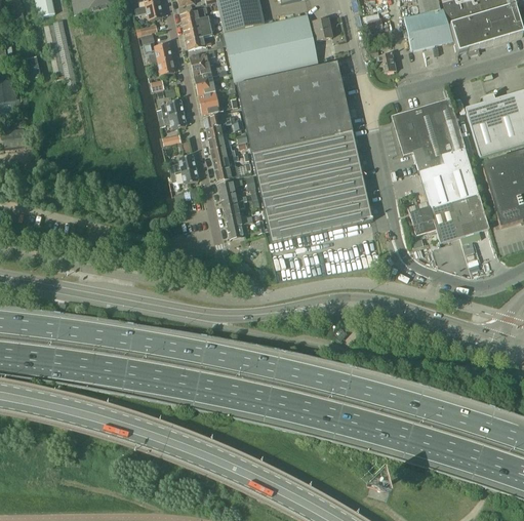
[(16,25),(26,23),(21,0),(10,0),(15,25),(16,25)]
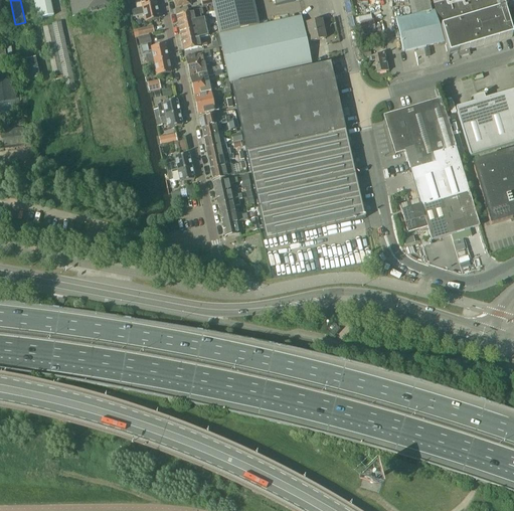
[(34,0),(38,15),(54,12),(51,0),(34,0)]
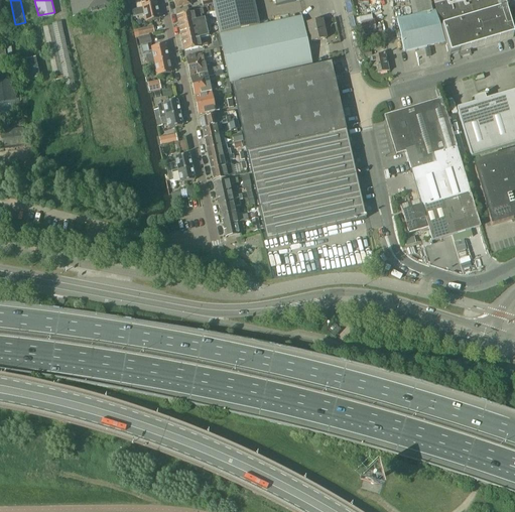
[(71,0),(74,14),(121,4),(122,4),(121,0),(71,0)]
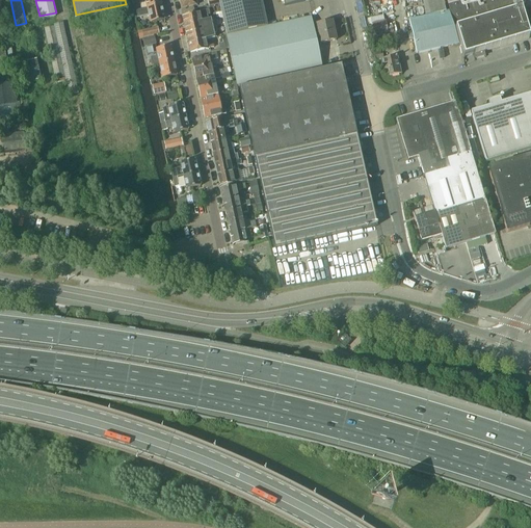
[(220,0),(221,5),(228,31),(268,23),(262,0),(285,0),(285,2),(294,0),(220,0)]
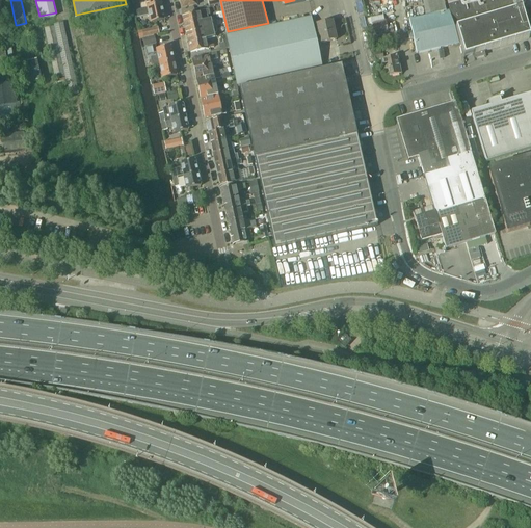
[(423,0),(426,14),(446,8),(444,0),(423,0)]
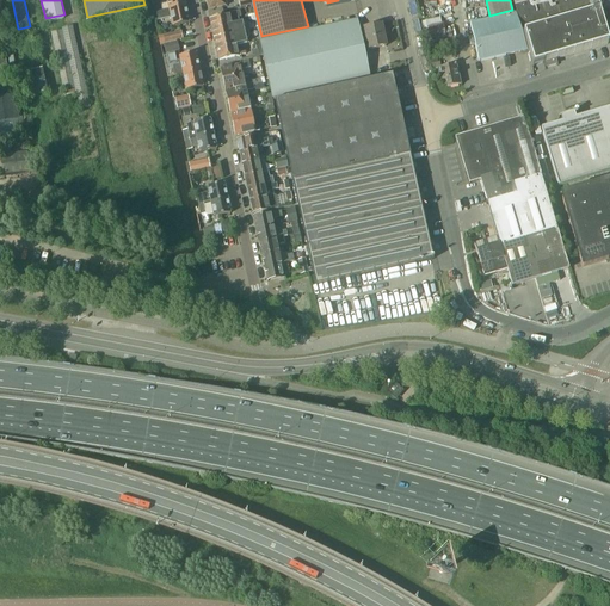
[(513,0),(515,2),(524,30),(534,62),(609,39),(599,6),(609,2),(609,0),(513,0)]
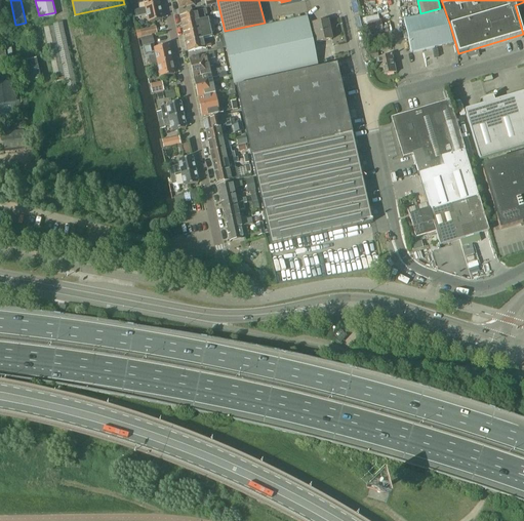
[(148,19),(163,16),(160,1),(145,5),(134,7),(136,13),(146,11),(148,19)]
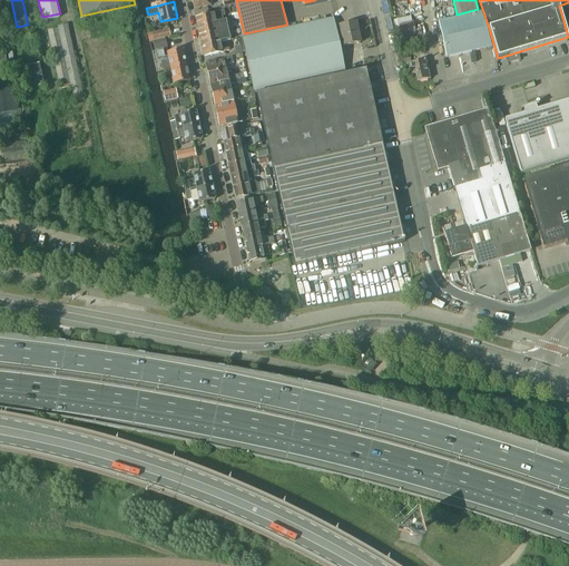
[(196,13),(198,23),(227,17),(226,17),(224,17),(223,12),(226,12),(225,6),(215,8),(215,9),(196,13)]
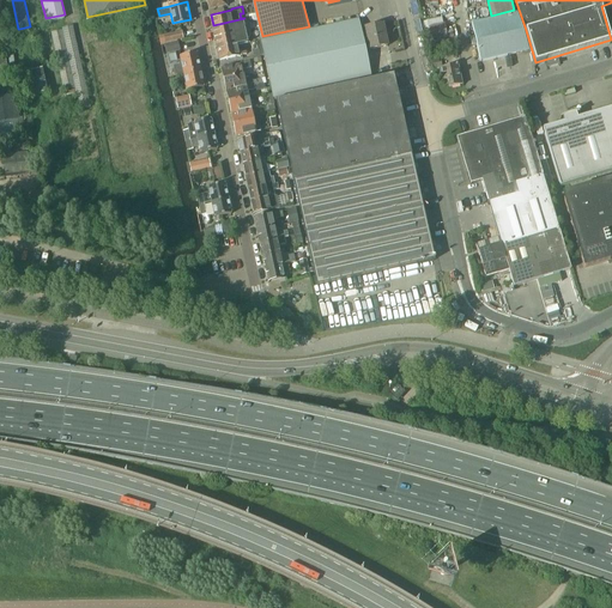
[(517,8),(514,10),(491,16),(472,19),(480,58),(529,47),(517,8)]
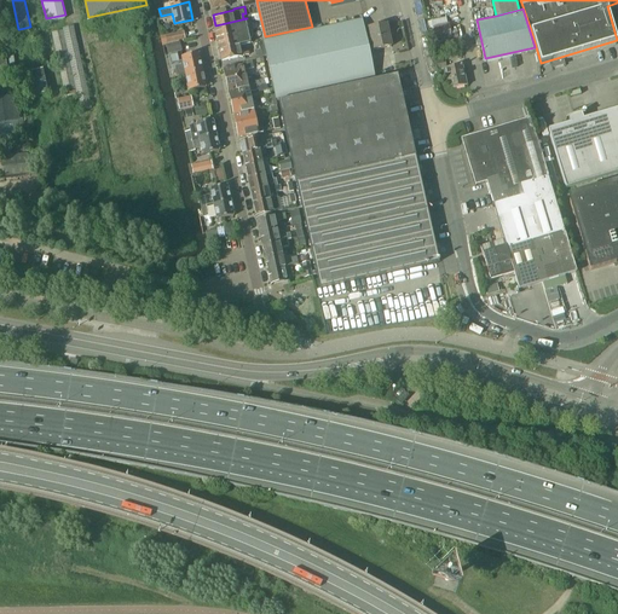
[(264,38),(270,68),(276,96),(375,74),(369,47),(374,46),(392,42),(387,21),(369,24),(370,32),(365,33),(362,16),(312,27),(265,36),(264,38)]
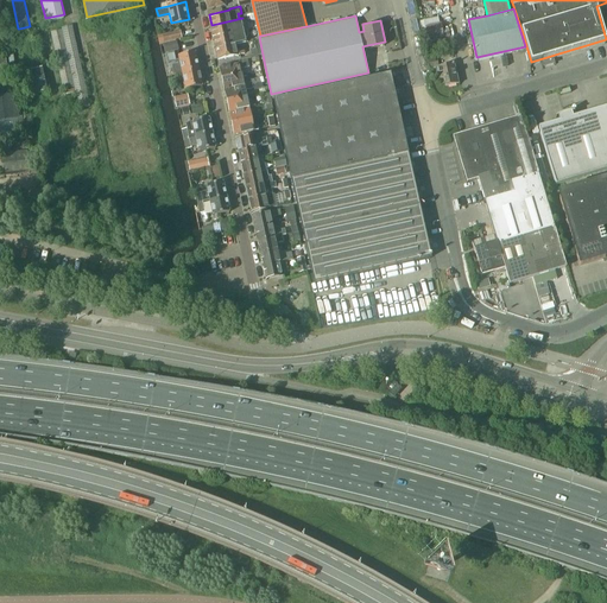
[(212,25),(214,36),(247,27),(244,27),(242,18),(212,25)]
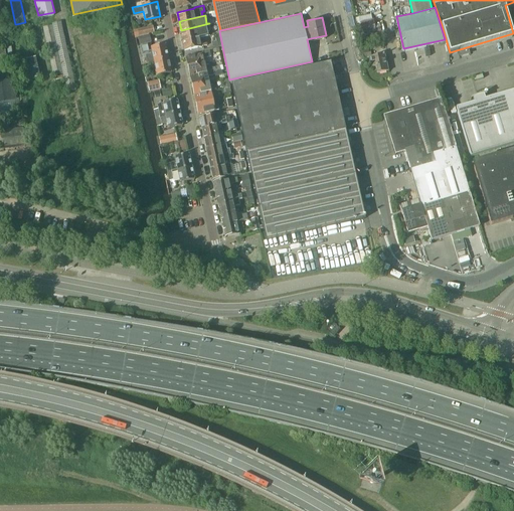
[(53,74),(56,89),(57,92),(74,88),(59,19),(52,21),(53,22),(43,24),(53,73),(63,71),(63,72),(53,74)]
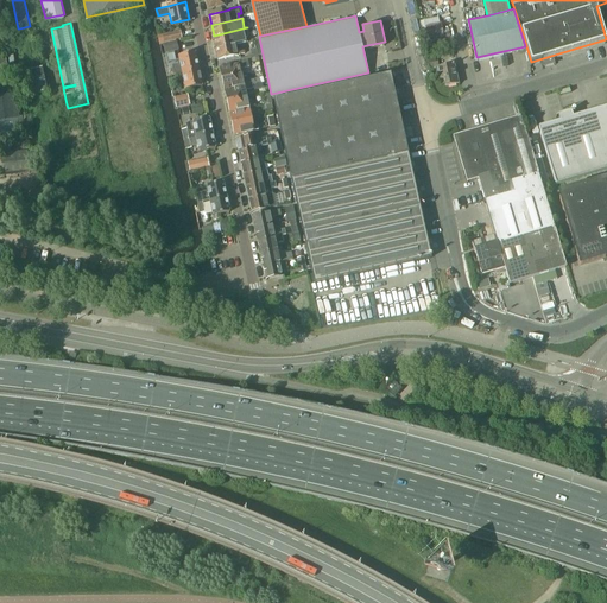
[(19,29),(20,38),(31,36),(30,26),(19,29)]
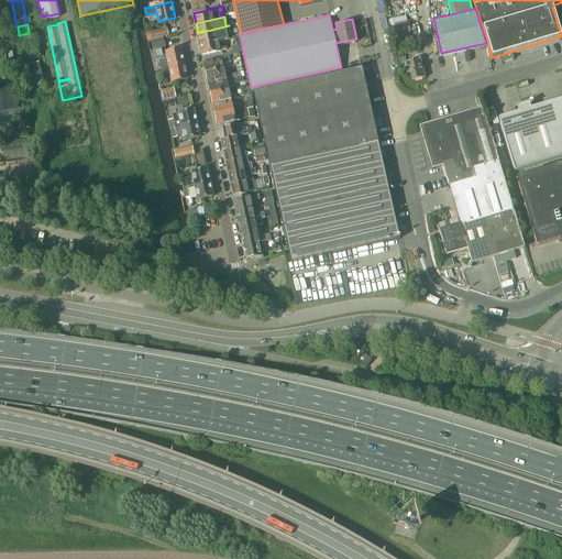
[(169,32),(168,24),(151,29),(152,35),(169,32)]
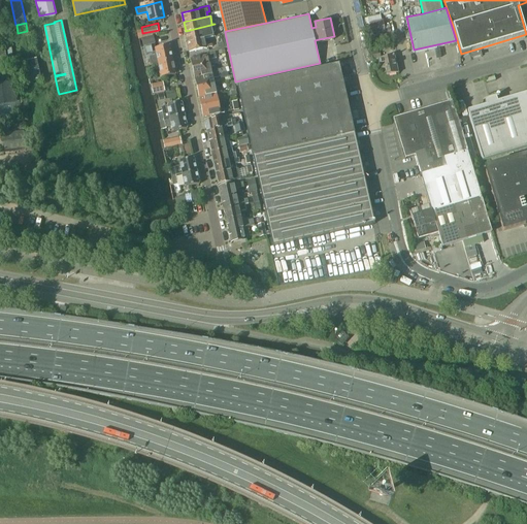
[(188,39),(205,35),(213,33),(213,30),(216,29),(215,24),(186,31),(188,39)]
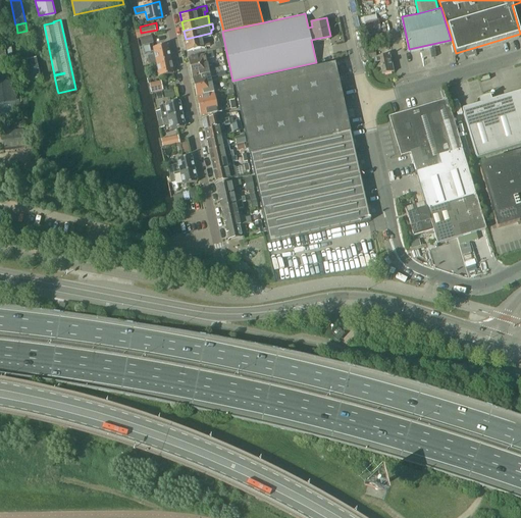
[(154,40),(152,32),(141,35),(143,43),(154,40)]
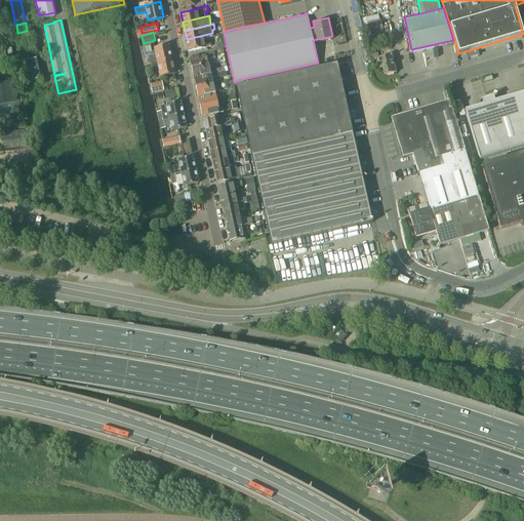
[(187,39),(189,48),(212,43),(211,39),(205,40),(204,35),(187,39)]
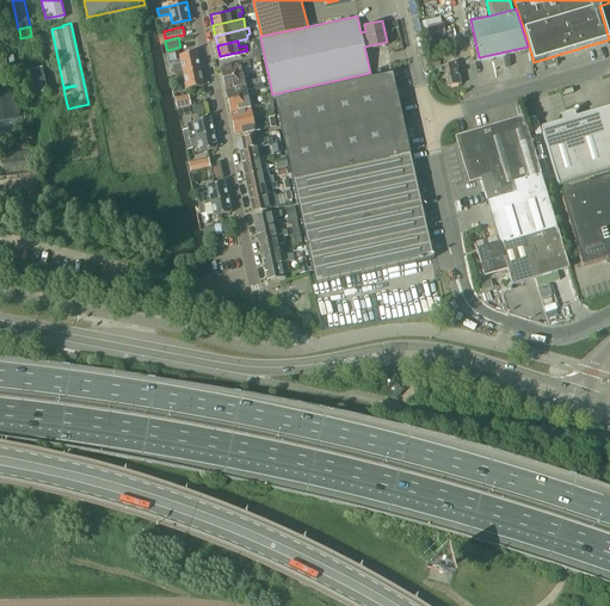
[(180,61),(173,62),(176,72),(183,69),(201,66),(196,49),(179,53),(180,61)]
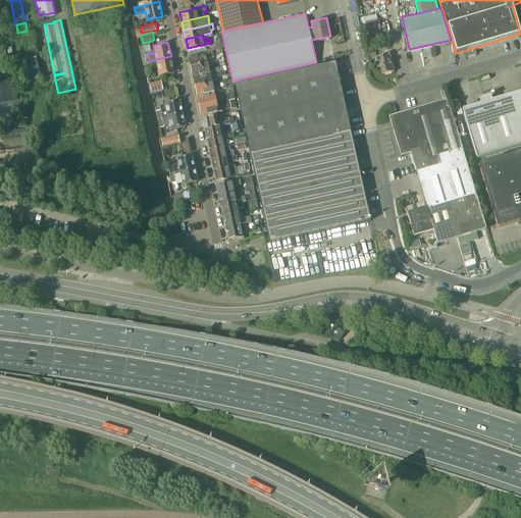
[(373,45),(367,46),(369,56),(375,55),(377,64),(381,64),(383,71),(394,69),(389,52),(377,54),(376,50),(374,50),(373,45)]
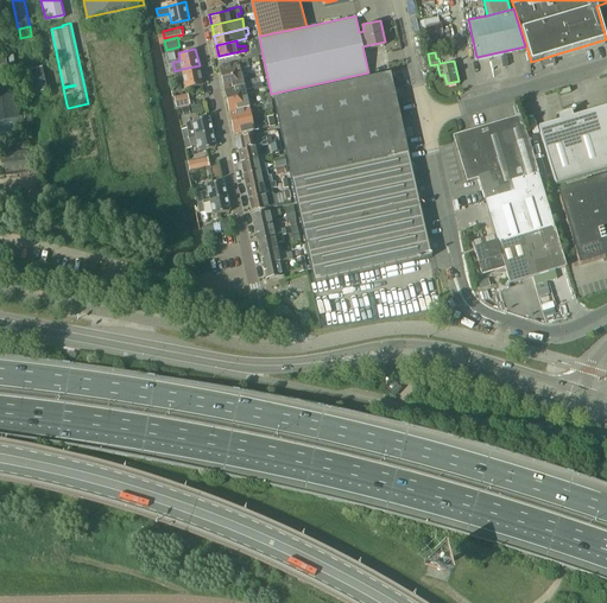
[(221,64),(220,64),(222,76),(247,70),(247,69),(242,70),(241,65),(250,63),(248,57),(240,59),(240,61),(221,64)]
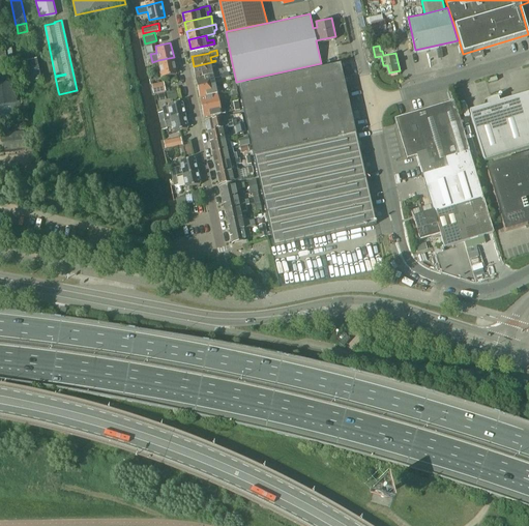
[(441,52),(429,54),(432,66),(444,63),(441,52)]
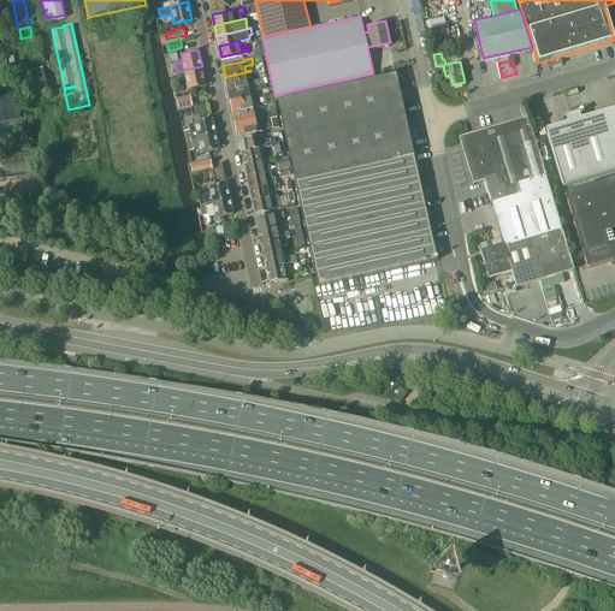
[(28,69),(24,70),(29,93),(48,88),(43,65),(28,69)]
